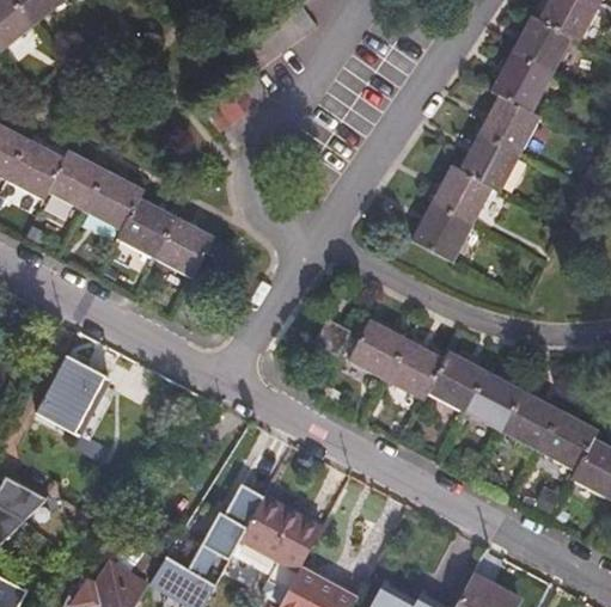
[(0,0),(0,53),(66,0),(0,0)]
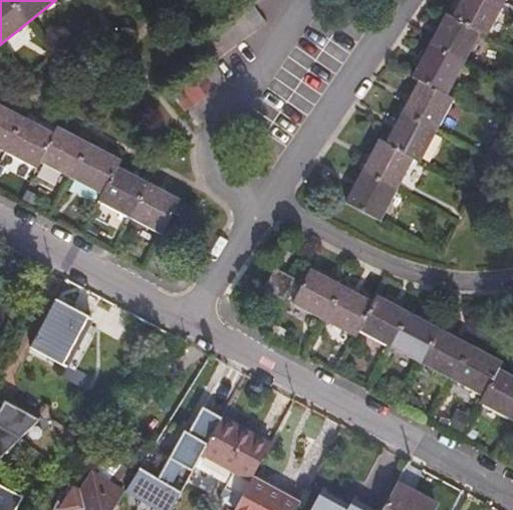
[(246,0),(247,1),(197,41),(209,60),(167,91),(182,112),(226,79),(213,63),(265,23),(253,5),(260,0),(246,0)]
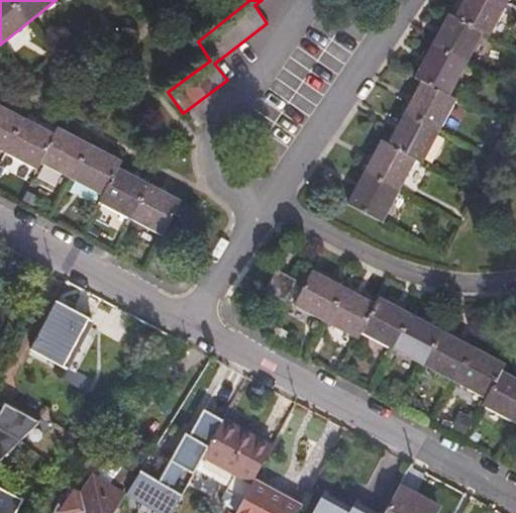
[(417,77),(420,80),(388,140),(383,139),(349,202),(384,222),(416,158),(424,160),(456,99),(451,93),(484,32),(490,36),(509,0),(465,0),(455,17),(450,14),(417,77)]
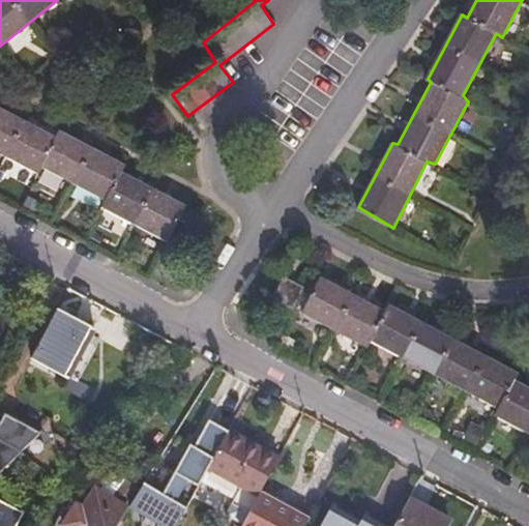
[(103,207),(167,242),(185,206),(121,172),(125,163),(59,129),(54,139),(0,110),(0,154),(36,173),(40,167),(106,202),(103,207)]
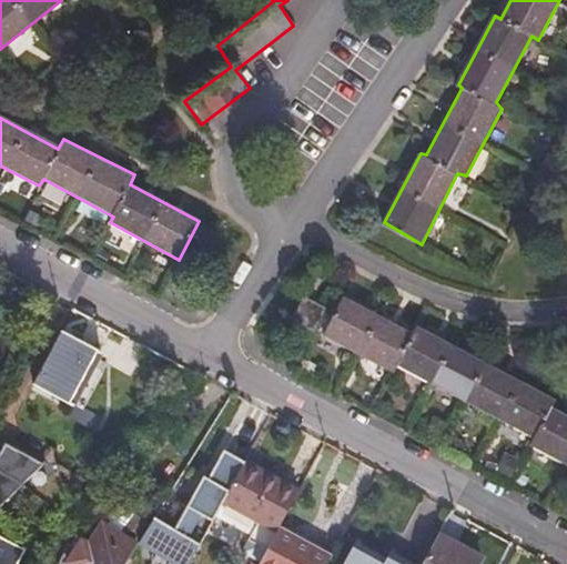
[(326,308),(306,298),(294,318),(315,330),(326,308)]
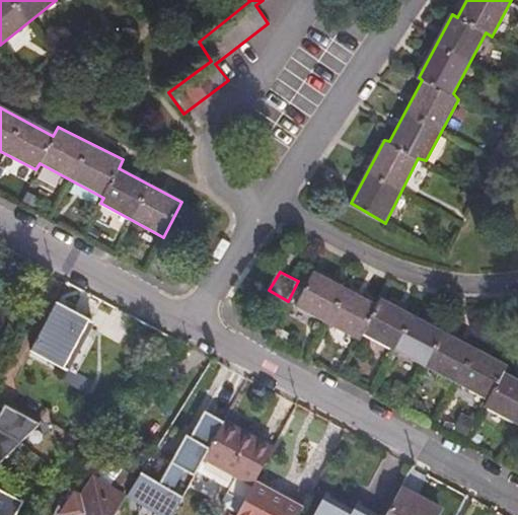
[(489,406),(517,421),(517,376),(507,371),(510,365),(380,296),(377,303),(314,272),(298,305),(357,338),(362,328),(493,398),(489,406)]
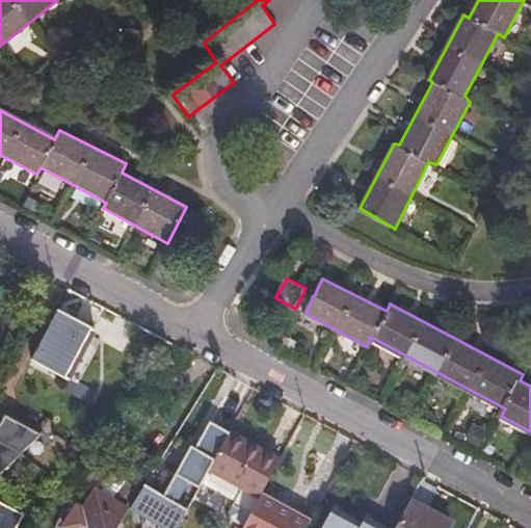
[(81,337),(87,324),(73,317),(74,312),(55,302),(26,357),(60,375),(62,373),(73,378),(91,343),(81,337)]
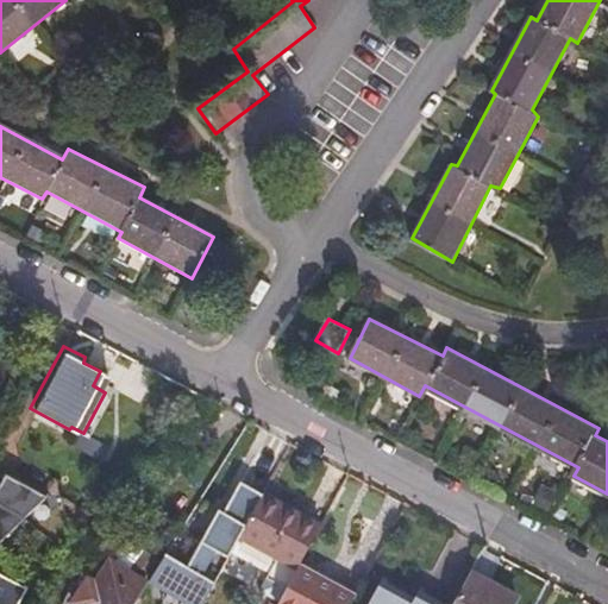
[(0,395),(18,360),(0,351),(0,395)]
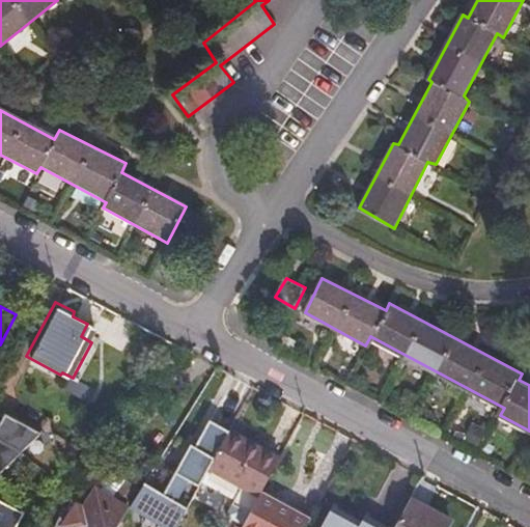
[(0,480),(1,481),(31,423),(0,407),(0,480)]
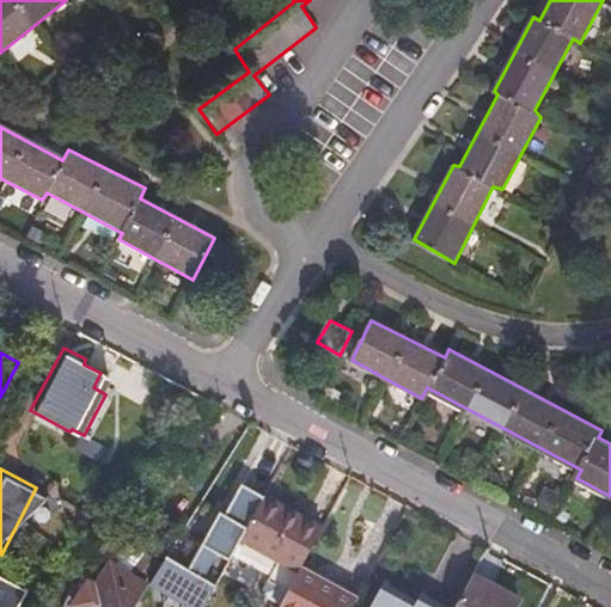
[(236,543),(262,494),(243,483),(225,514),(219,510),(187,569),(165,556),(151,582),(196,606),(200,606),(214,582),(200,575),(215,549),(228,556),(236,543)]
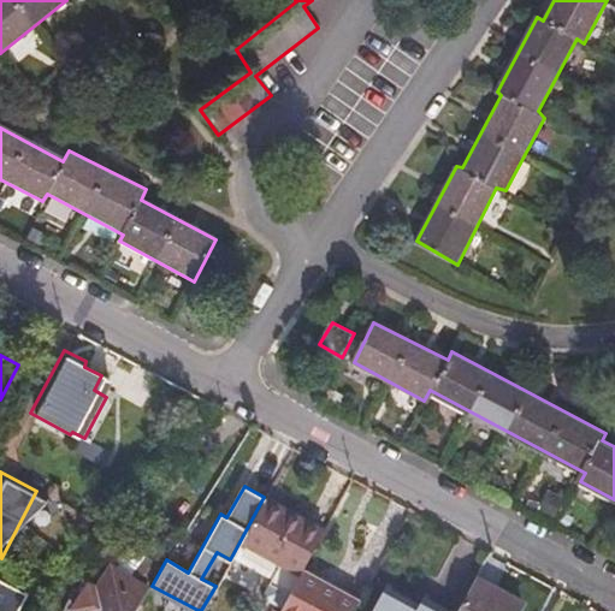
[(306,563),(324,531),(264,497),(237,546),(255,556),(264,540),(284,552),(277,567),(266,587),(287,598),(306,563)]
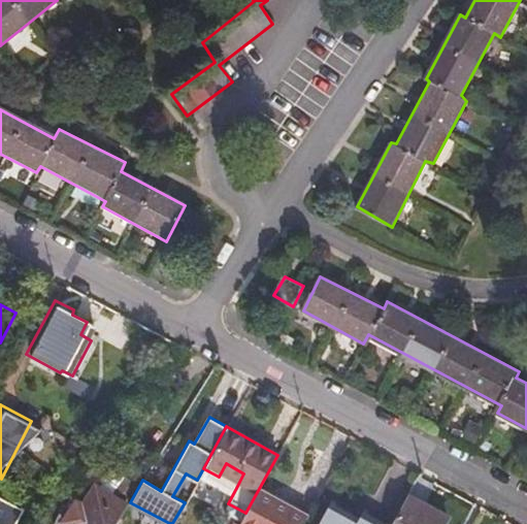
[(226,463),(219,477),(237,486),(243,473),(226,463)]
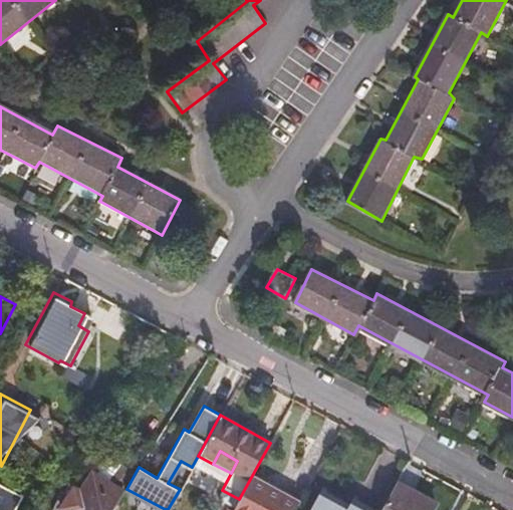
[(111,509),(122,493),(81,466),(75,473),(69,474),(65,474),(48,499),(47,509),(111,509)]
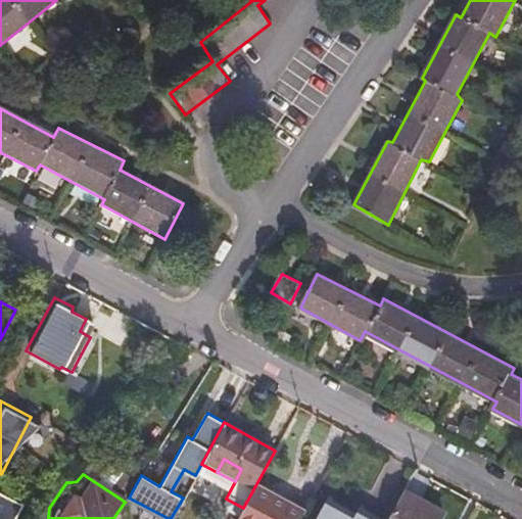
[(250,518),(301,518),(310,505),(259,478),(243,508),(240,513),(250,518)]
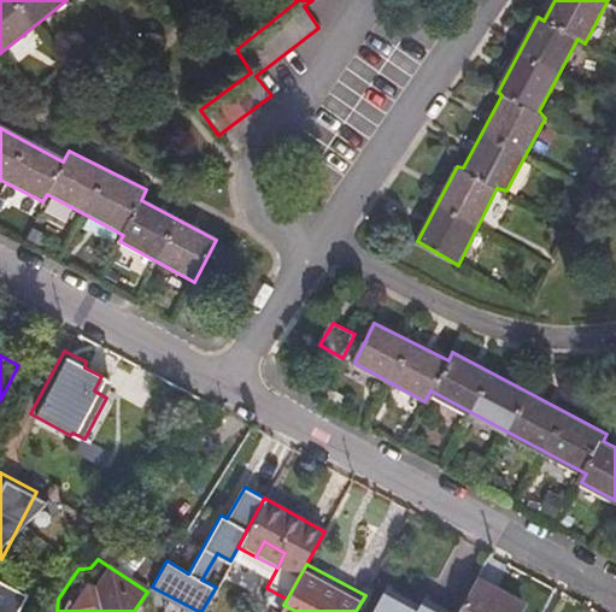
[(516,611),(526,595),(479,570),(459,607),(456,611),(516,611)]
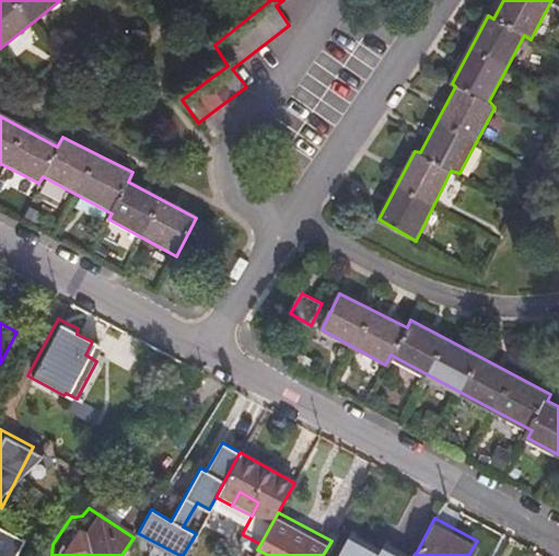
[(0,553),(4,555),(15,555),(24,540),(0,526),(0,553)]
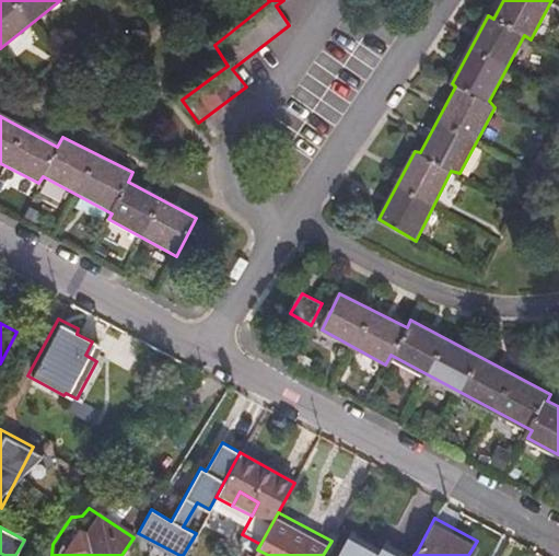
[(414,555),(417,552),(387,536),(382,543),(353,526),(337,555),(414,555)]
